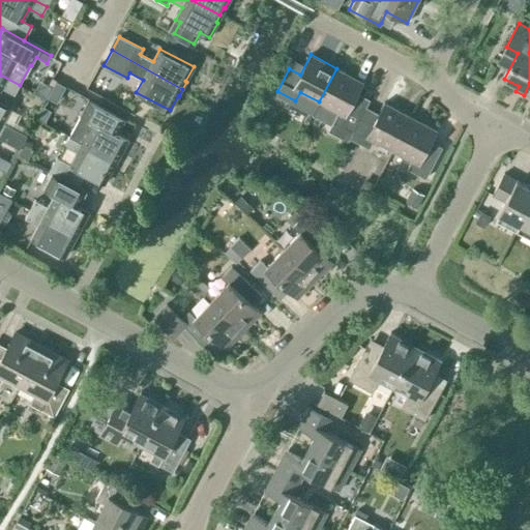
[(363,82),(336,68),(319,101),(339,112),(328,131),(348,142),(350,139),(350,138),(361,116),(365,109),(353,102),(363,82)]
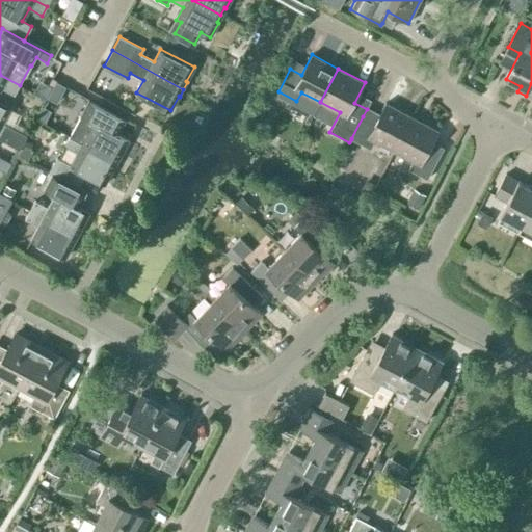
[(15,95),(20,85),(0,75),(0,122),(3,124),(11,109),(0,103),(0,89),(1,88),(15,95)]
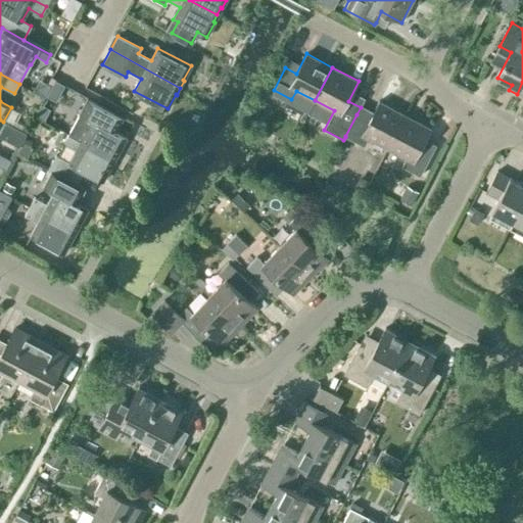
[(74,125),(68,134),(113,158),(117,151),(119,152),(127,138),(107,128),(114,114),(87,99),(80,112),(93,120),(86,132),(74,125)]
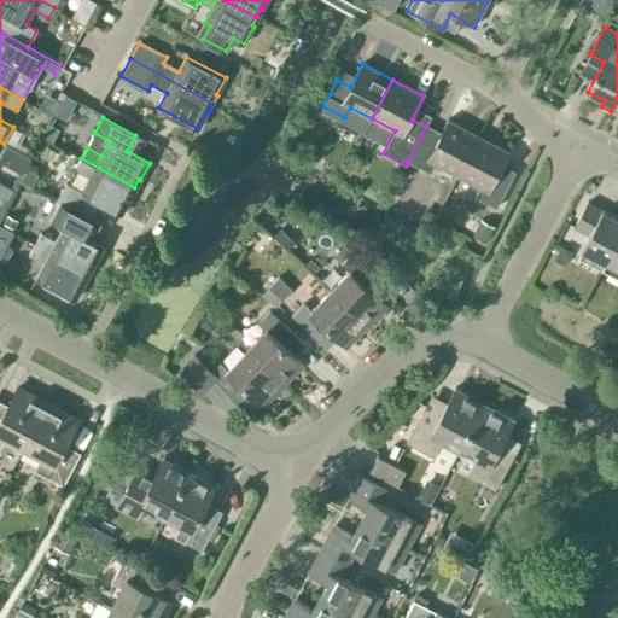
[(436,143),(421,135),(408,161),(408,162),(431,173),(436,163),(458,175),(478,135),(448,120),(436,143)]
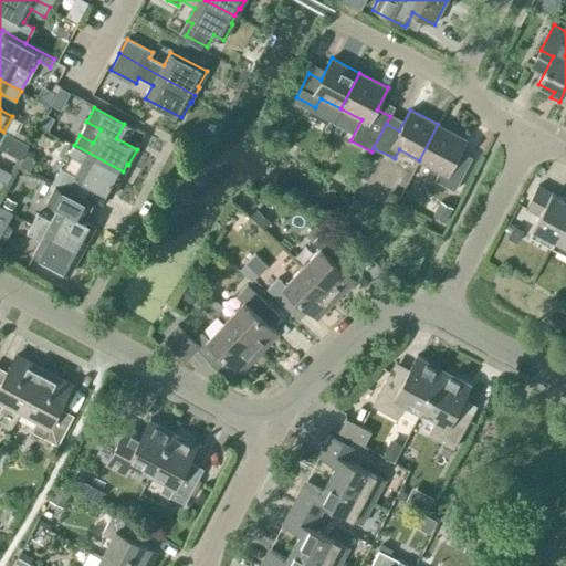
[(63,144),(71,130),(53,119),(45,133),(63,144)]
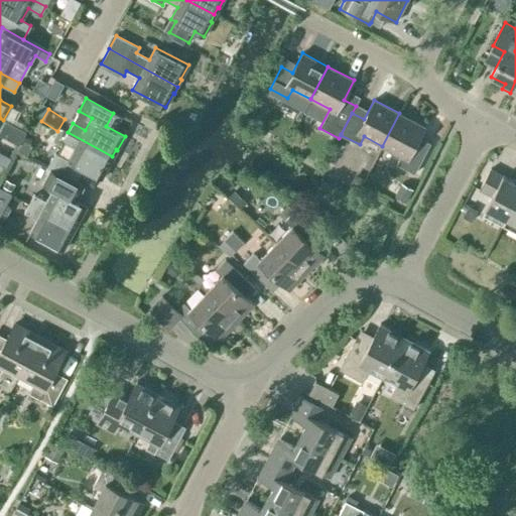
[(425,127),(399,113),(382,146),(401,155),(397,164),(414,173),(425,152),(415,146),(425,127)]
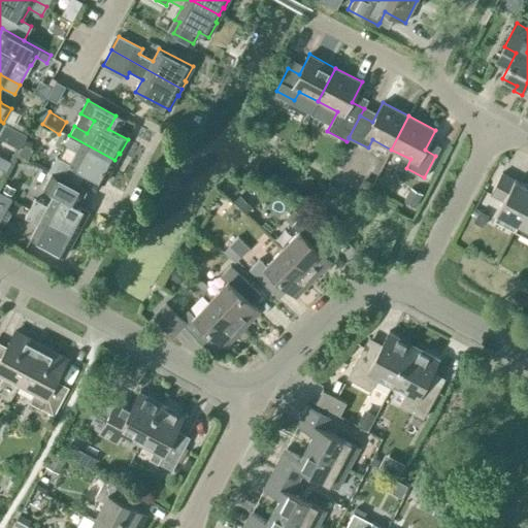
[(3,123),(0,121),(0,137),(20,147),(26,135),(3,123)]
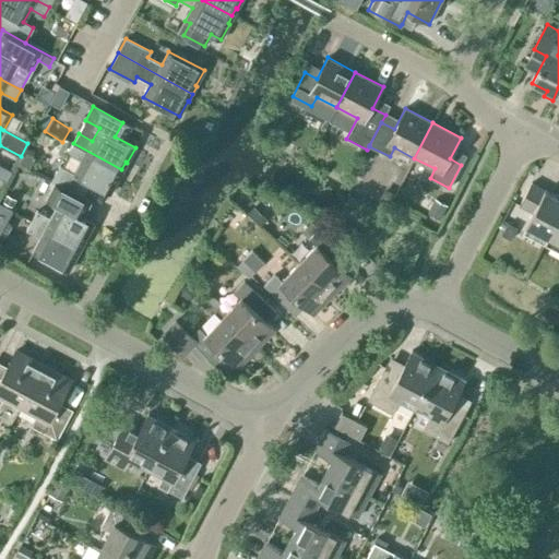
[(121,169),(73,143),(68,154),(81,161),(74,174),(59,166),(51,181),(55,183),(82,198),(91,182),(110,193),(118,178),(117,177),(121,169)]
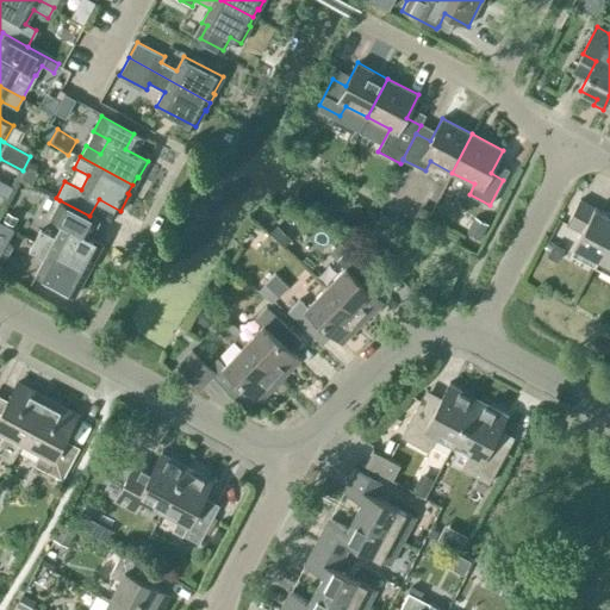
[(570,253),(593,266),(609,235),(609,209),(608,215),(579,199),(566,223),(582,231),(570,253)]
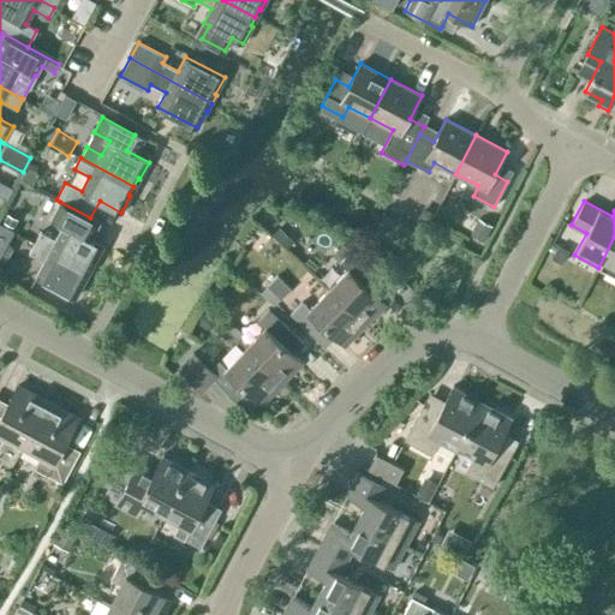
[(82,234),(90,218),(60,202),(52,219),(64,226),(55,240),(41,232),(35,243),(88,272),(93,263),(94,263),(103,246),(82,234)]
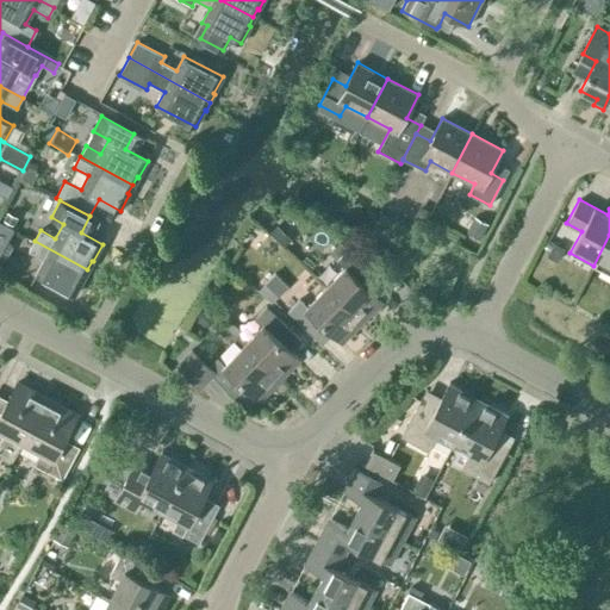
[(0,253),(13,229),(0,222),(0,253)]
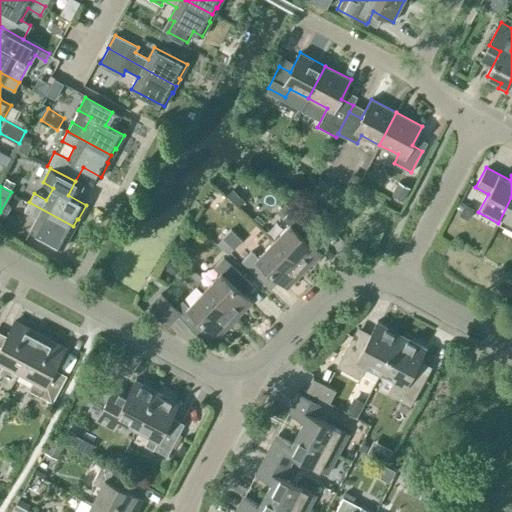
[(511,197),(498,223),(511,230),(511,197)]
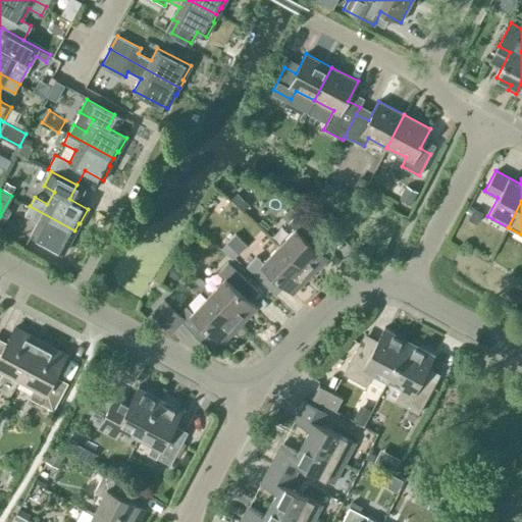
[(70,238),(74,230),(30,206),(24,215),(38,222),(31,235),(64,252),(71,238),(70,238)]
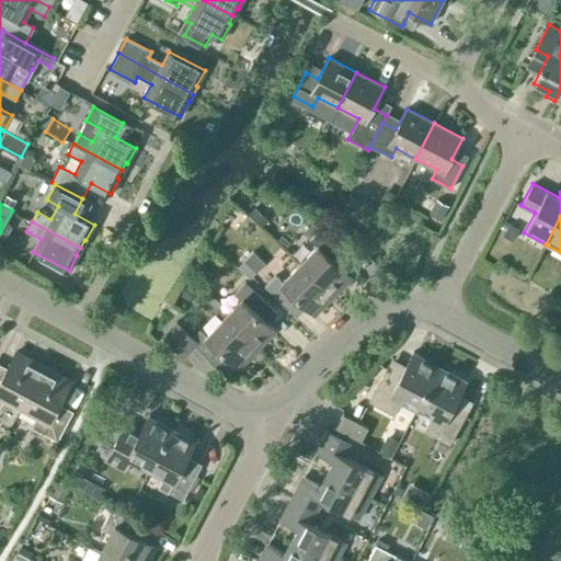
[(317,247),(300,264),(333,296),(351,277),(342,268),(352,259),(321,228),(310,239),(317,247)]
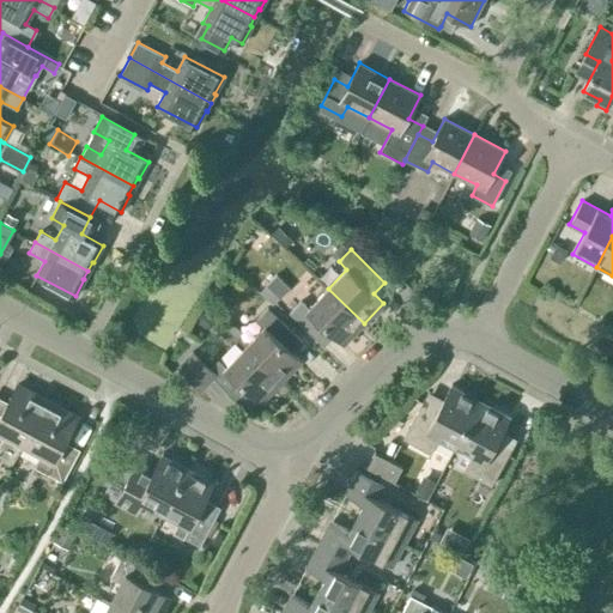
[(291,289),(275,273),(265,285),(280,299),(291,289)]
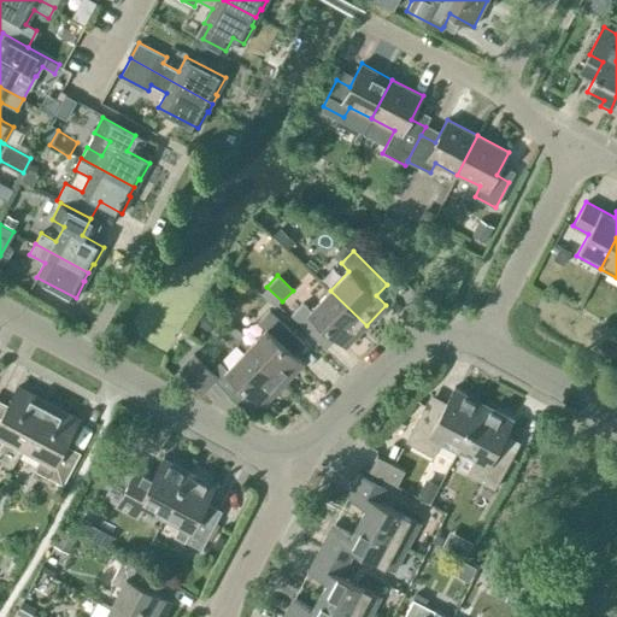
[(347,346),(366,325),(330,291),(311,310),(303,303),(291,315),(325,348),(336,336),(347,346)]
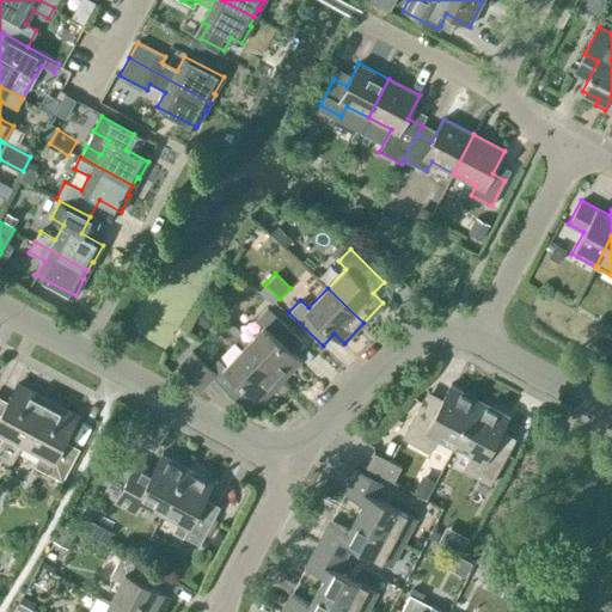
[(263,326),(244,347),(281,381),(300,361),(291,352),(301,340),(267,307),(256,319),(263,326)]
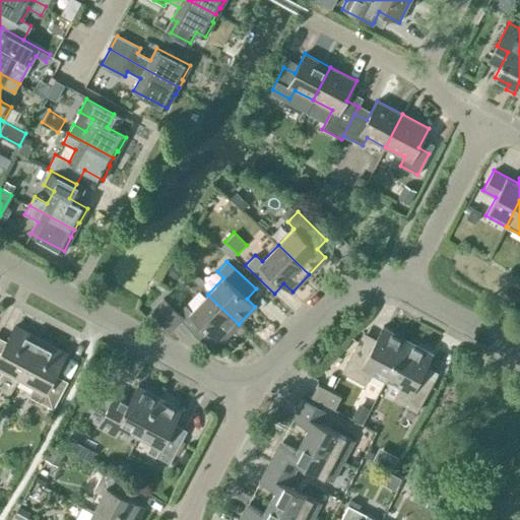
[(221,341),(239,324),(207,295),(192,311),(185,305),(179,312),(164,297),(151,310),(172,329),(181,320),(204,343),(213,333),(221,341)]
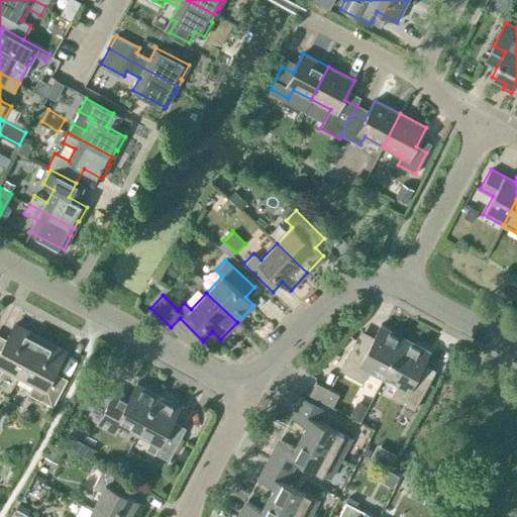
[(0,374),(5,366),(20,374),(39,337),(14,324),(3,346),(0,344),(0,374)]
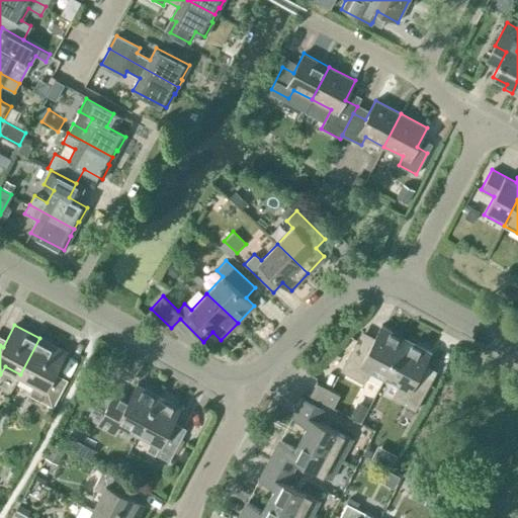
[(370,371),(384,378),(407,338),(381,325),(371,344),(358,337),(341,370),(364,382),(370,371)]
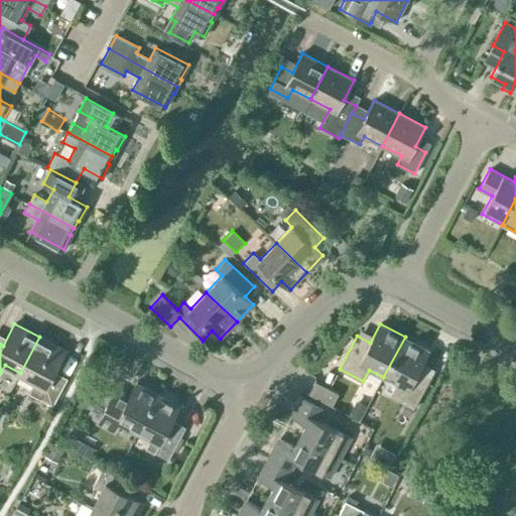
[(65,350),(39,337),(20,373),(36,381),(29,393),(52,405),(67,380),(52,373),(65,350)]
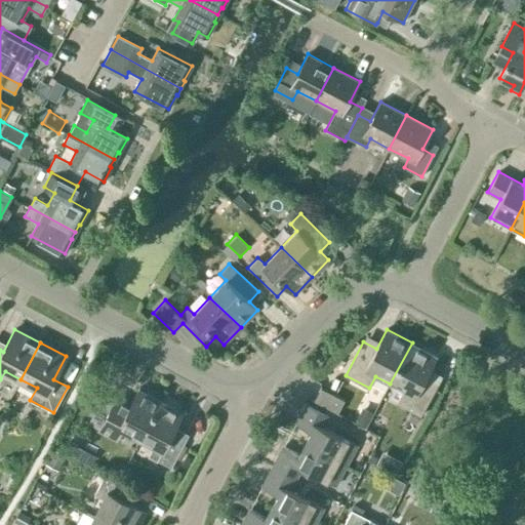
[(437,356),(412,342),(390,384),(403,392),(397,403),(420,416),(439,382),(426,375),(437,356)]
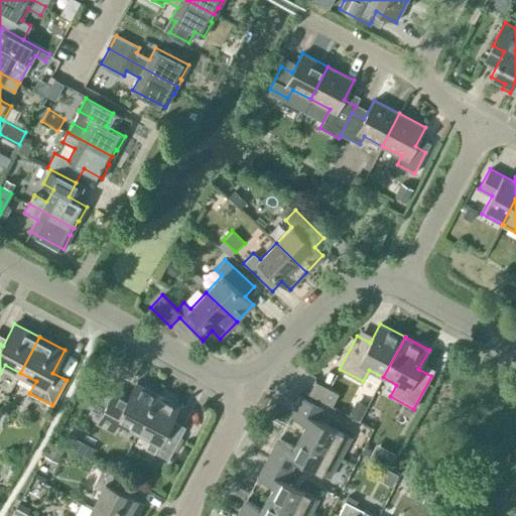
[(339,393),(314,380),(308,393),(332,405),(339,393)]
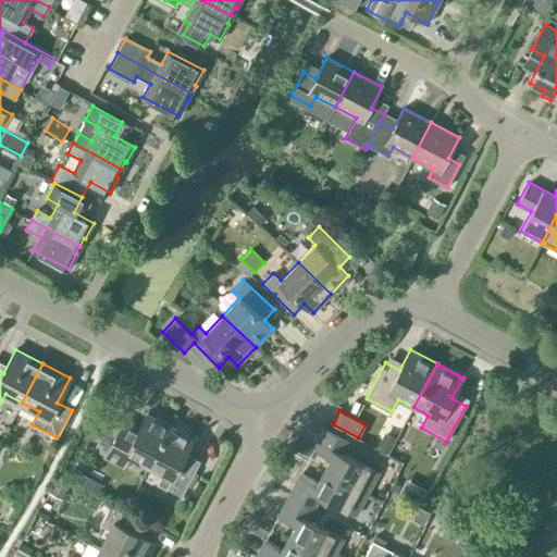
[(135,457),(149,465),(171,423),(148,411),(135,435),(120,428),(106,455),(130,468),(135,457)]
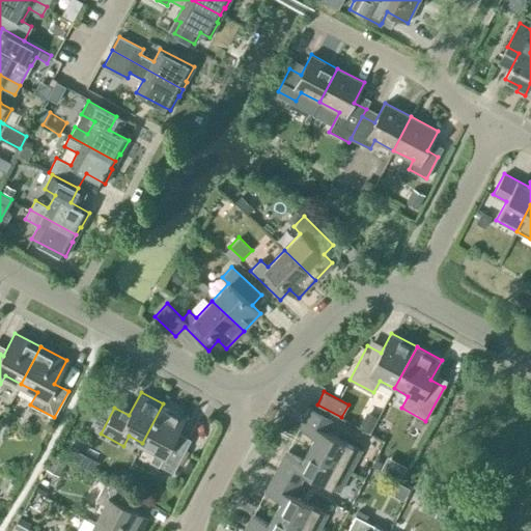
[(186,416),(163,403),(142,443),(156,450),(150,460),(173,473),(187,446),(173,439),(186,416)]
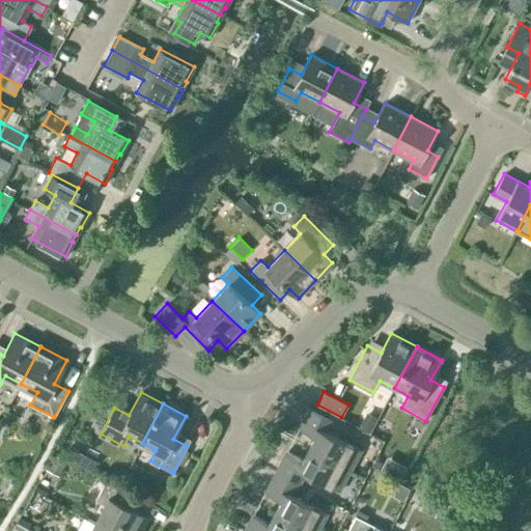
[(315,437),(309,448),(350,471),(361,450),(327,431),(333,420),(310,408),(299,428),(315,437)]
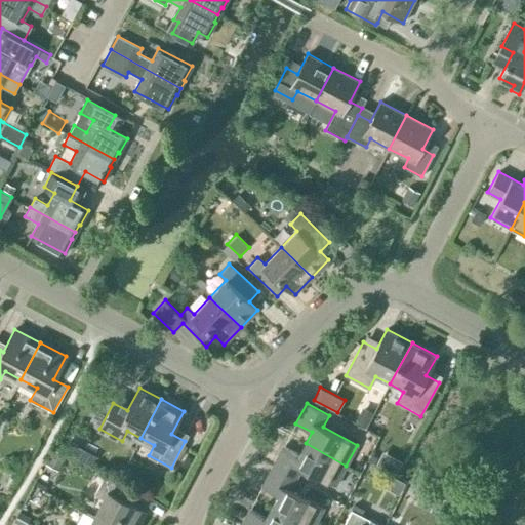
[(360,412),(356,419),(365,425),(369,417),(360,412)]
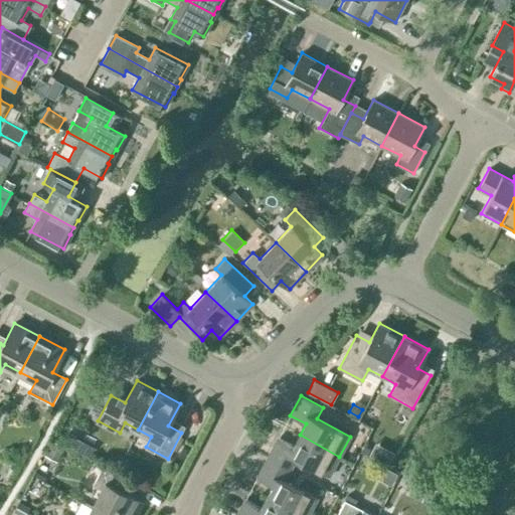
[(329,476),(339,457),(300,435),(294,447),(278,438),(268,458),(290,470),(296,459),(329,476)]
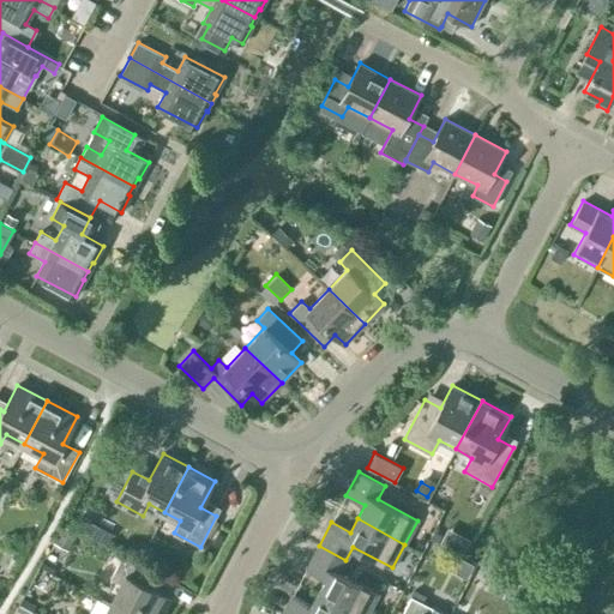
[(339,572),(345,560),(319,546),(307,569),(325,578),(318,593),(359,613),(367,613),(378,594),(339,572)]
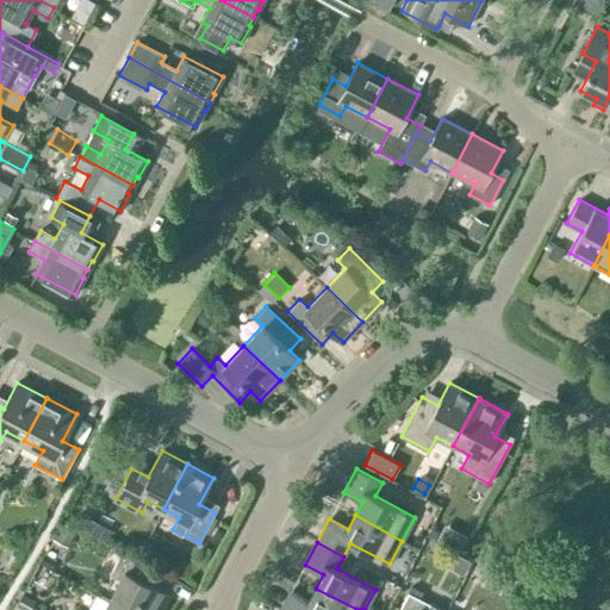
[(119,579),(109,601),(125,609),(161,609),(169,596),(150,585),(157,573),(122,553),(110,574),(119,579)]
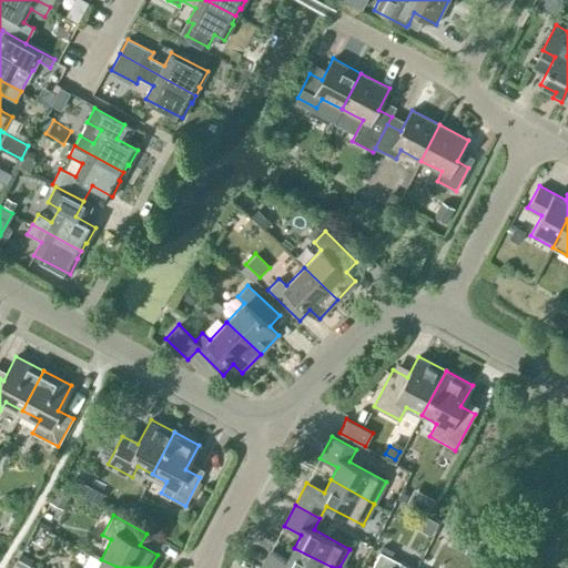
[(332,567),(294,548),(287,560),(271,551),(261,567),(332,567)]
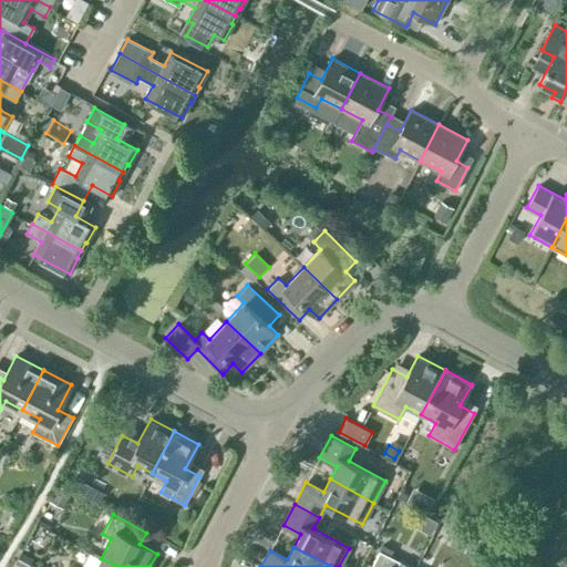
[(411,566),(380,550),(370,566),(411,566)]
